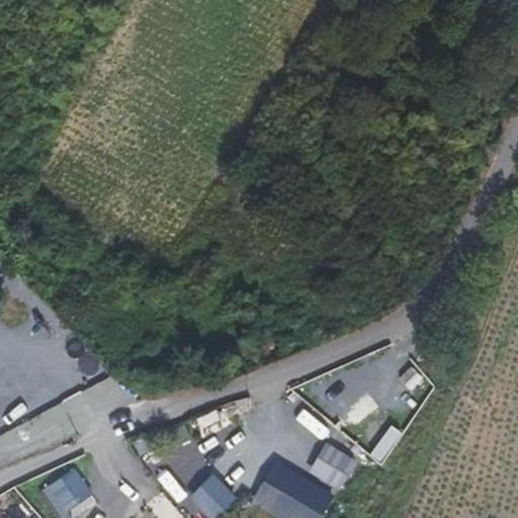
[(408,365),(398,378),(412,390),(422,375),(408,365)]
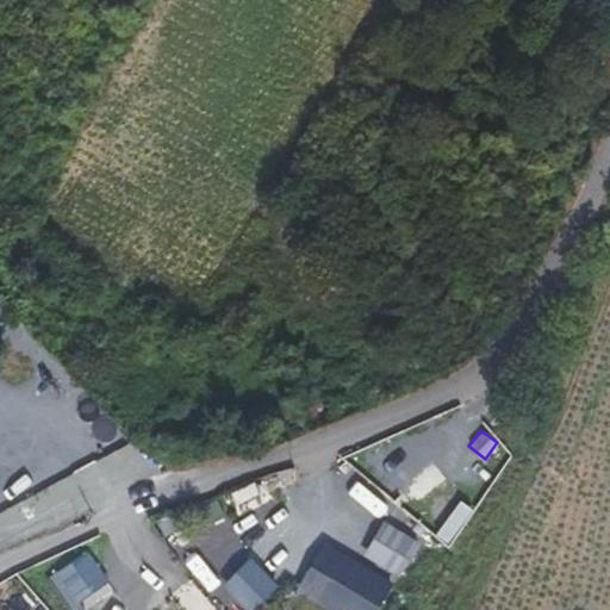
[(243,530),(274,515),(257,478),(225,493),(243,530)]
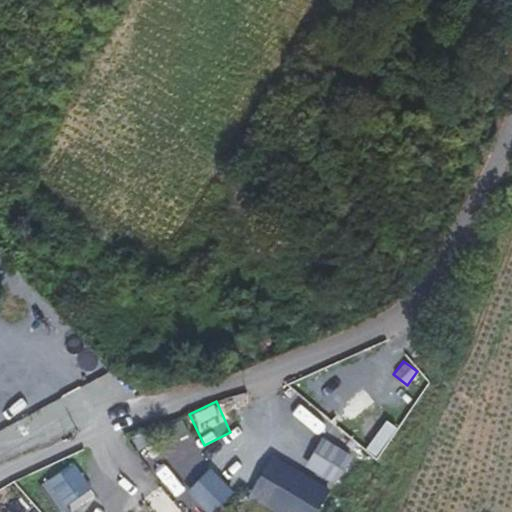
[(291,411),(284,420),(309,439),(316,430),(291,411)]
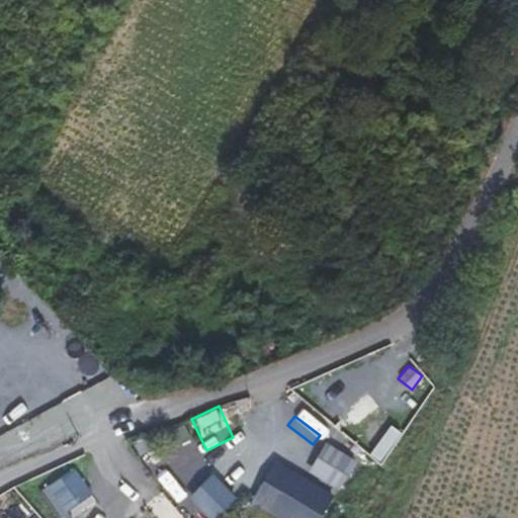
[(337,490),(355,458),(324,441),(307,472),(337,490)]
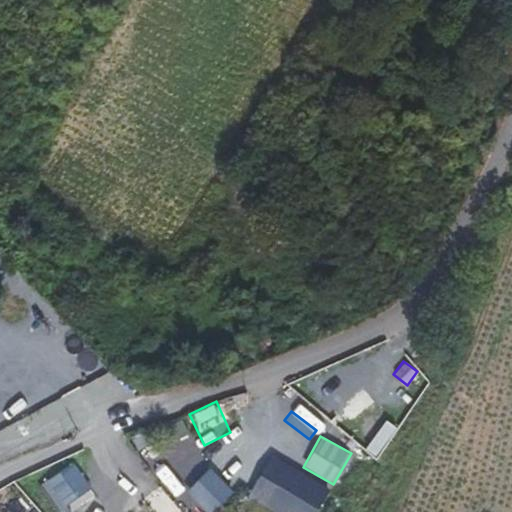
[(277,511),(314,511),(327,483),(266,456),(246,498),(277,511)]
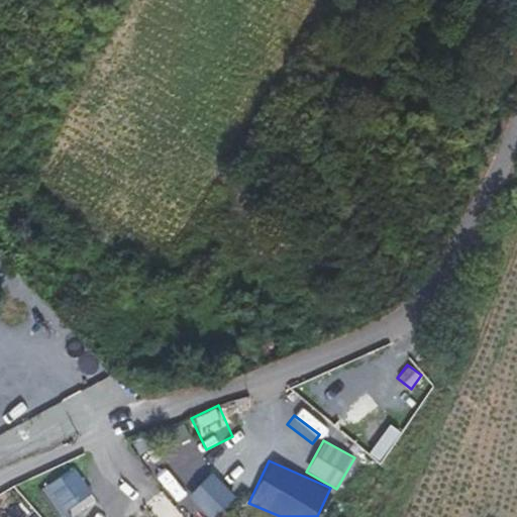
[(160,491),(143,506),(153,516),(207,516),(192,500),(179,512),(160,491)]
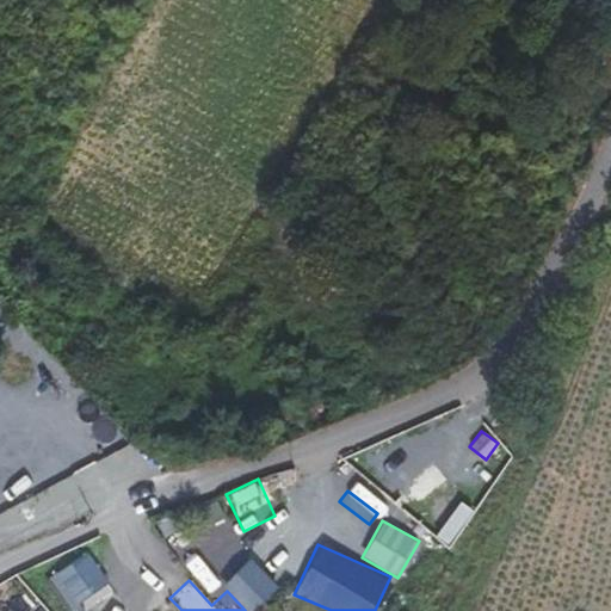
[(59,610),(39,596),(26,610),(59,610)]
